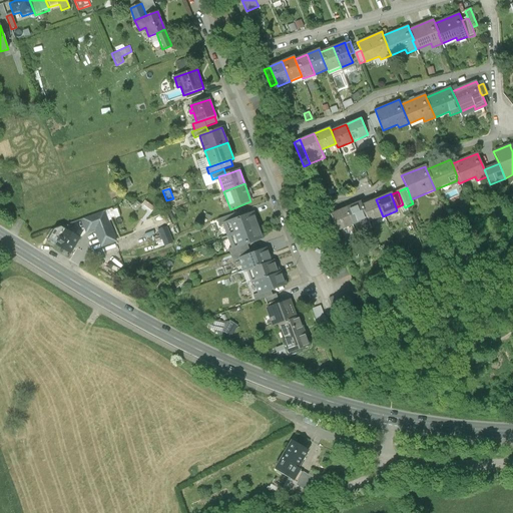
[(368,222),(383,216),(376,199),(361,206),(367,219),(368,222)]
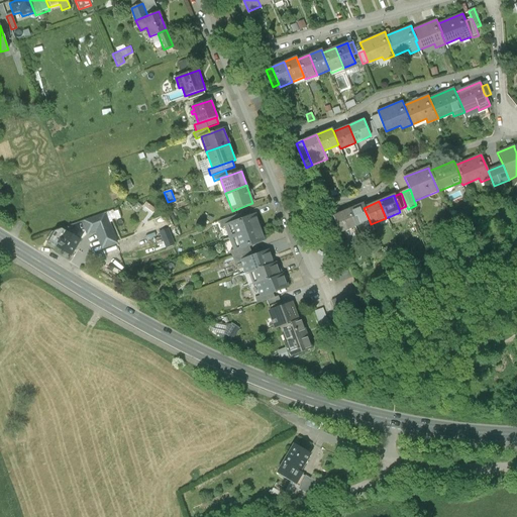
[(363,205),(347,211),(354,227),(370,221),(364,208),(363,205)]
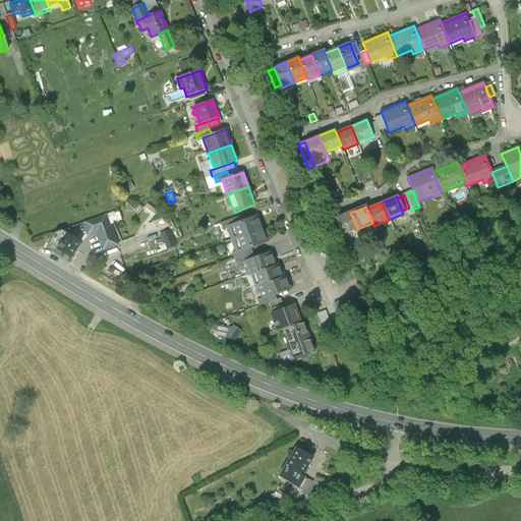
[(342,235),(357,229),(350,213),(335,219),(339,229),(342,235)]
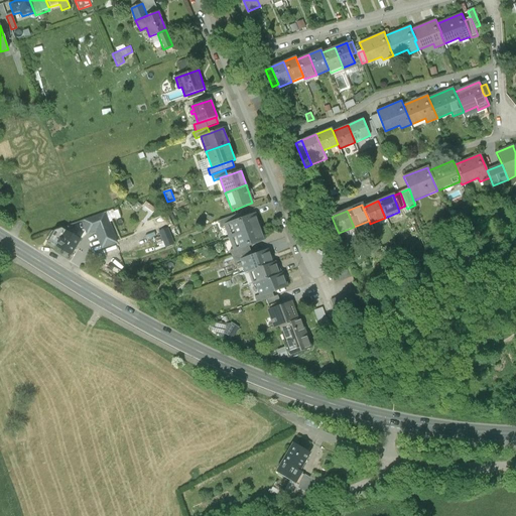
[(105,213),(82,221),(87,234),(95,230),(102,248),(116,242),(105,213)]
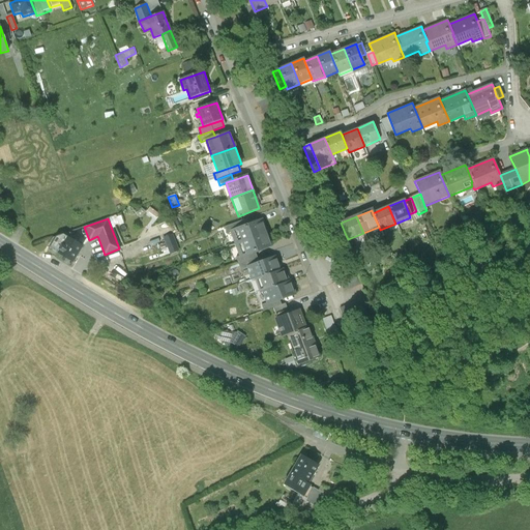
[(227,233),(231,232),(245,227),(243,219),(225,227),(227,233)]
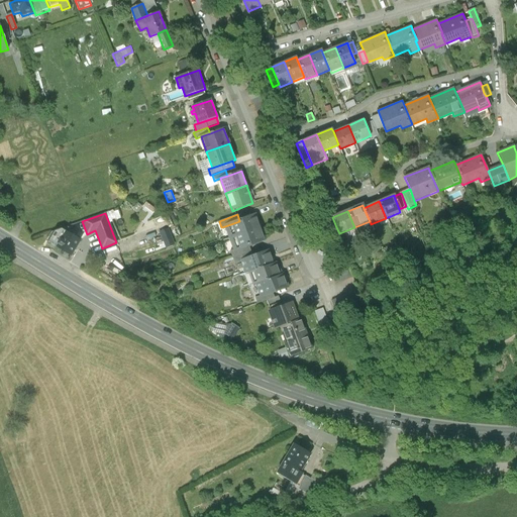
[(225,226),(230,238),(261,227),(256,215),(239,221),(225,226)]
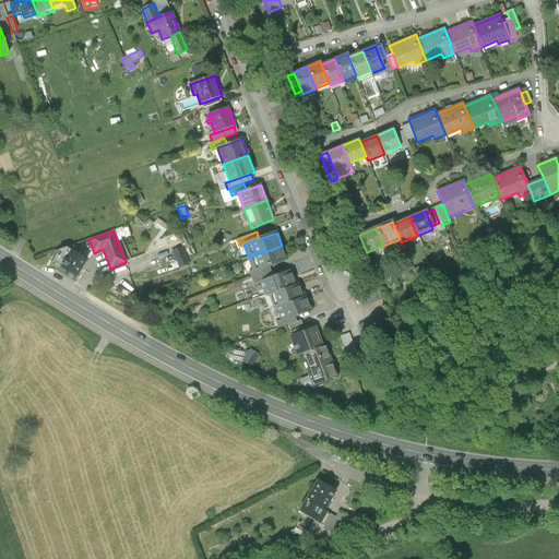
[(359,235),(354,237),(358,248),(364,246),(359,235)]
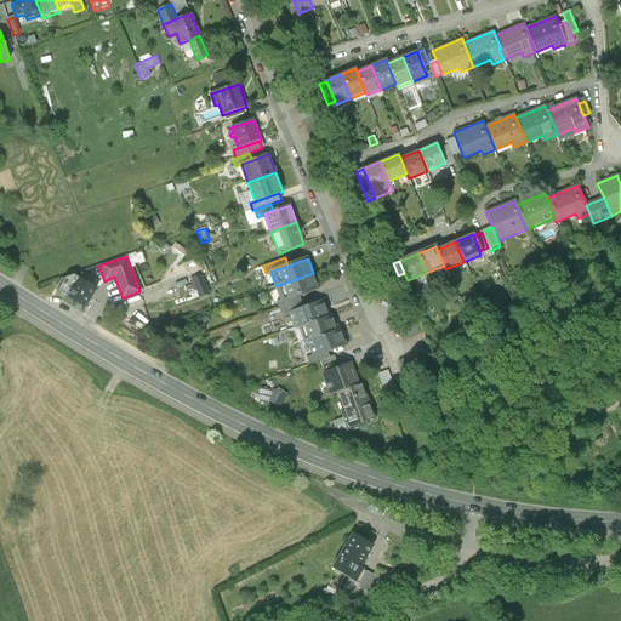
[(96,271),(77,278),(81,280),(87,284),(100,280),(96,271)]
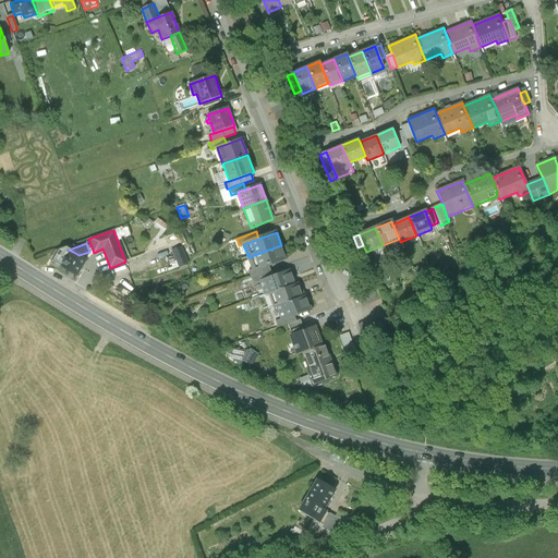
[(287,258),(281,245),(249,257),(253,270),(268,265),(287,258)]
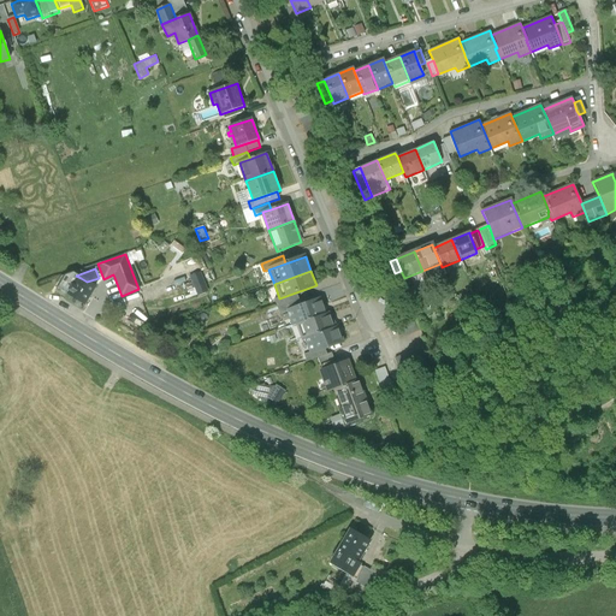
[(58,290),(69,296),(86,307),(96,288),(87,282),(81,278),(76,276),(73,273),(66,276),(58,290)]
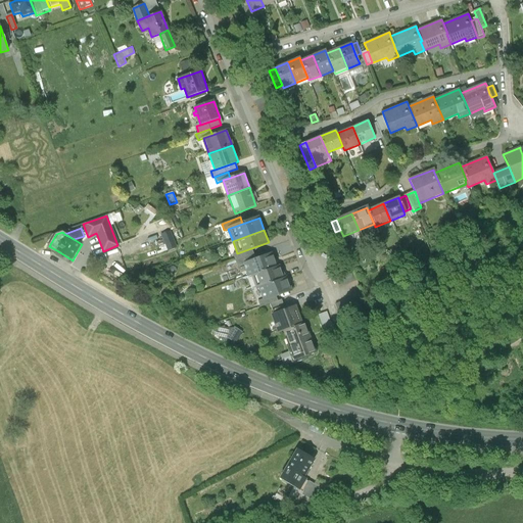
[(161,235),(165,245),(168,251),(177,248),(170,232),(161,235)]
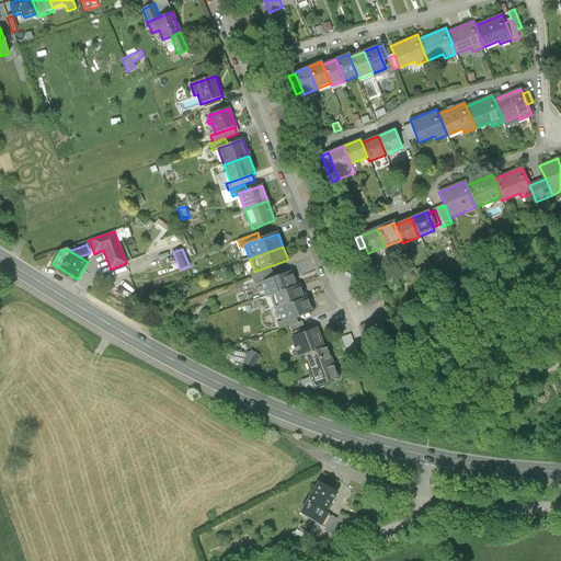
[(170,274),(180,270),(178,263),(167,267),(170,274)]
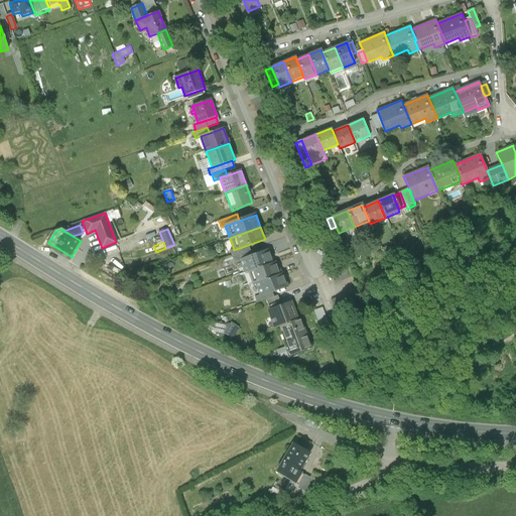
[(252,256),(248,245),(234,250),(230,251),(235,264),(241,262),(240,260),(252,256)]
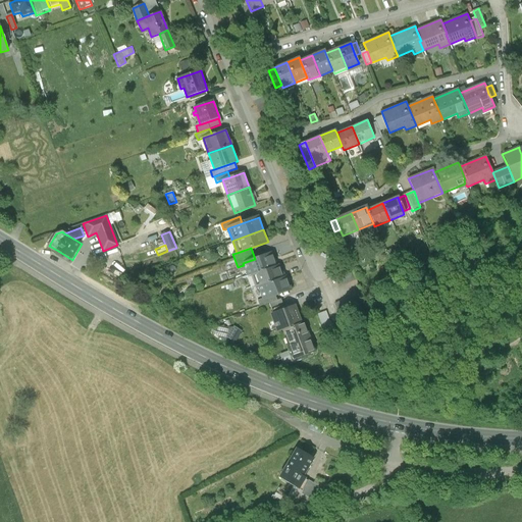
[(248,276),(251,275),(275,266),(271,253),(255,259),(243,263),(244,265),(248,276)]
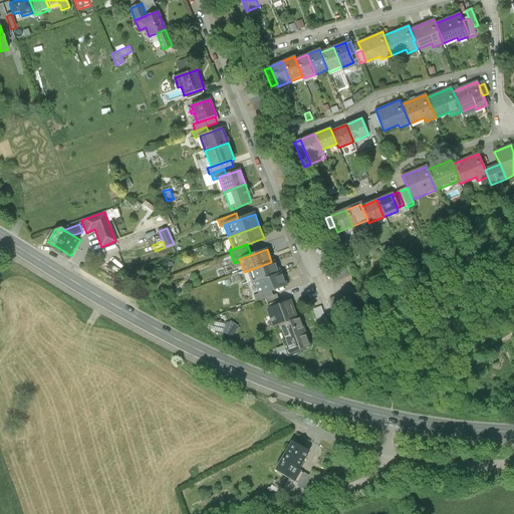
[(104,257),(99,264),(115,273),(119,267),(104,257)]
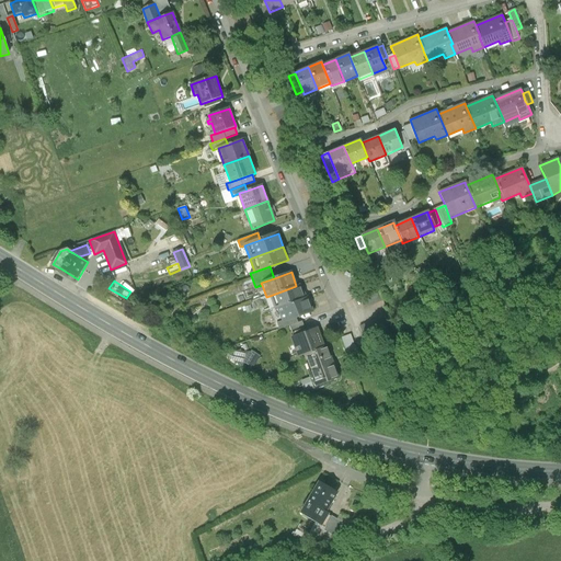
[(275,309),(278,308),(305,298),(299,285),(296,286),(270,296),(275,309)]
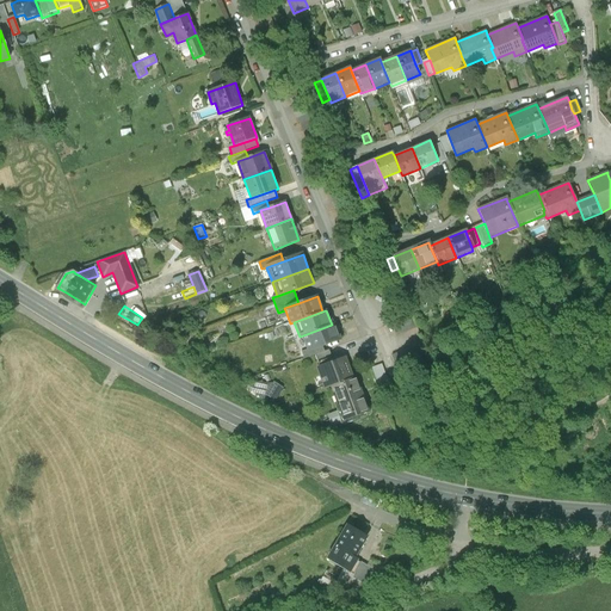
[(415,328),(411,316),(392,323),(397,337),(415,328)]
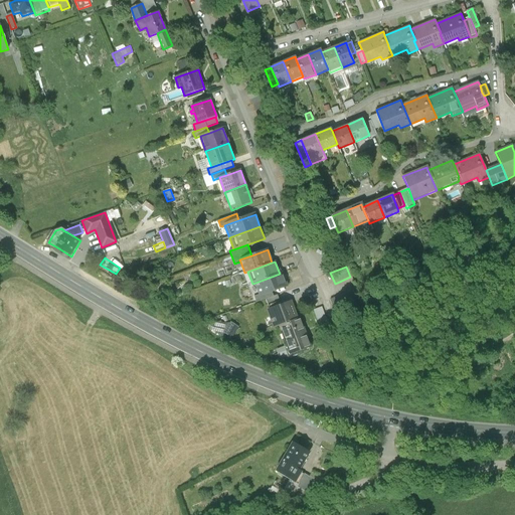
[(282,273),(280,274),(255,283),(260,296),(273,291),(287,286),(282,273)]
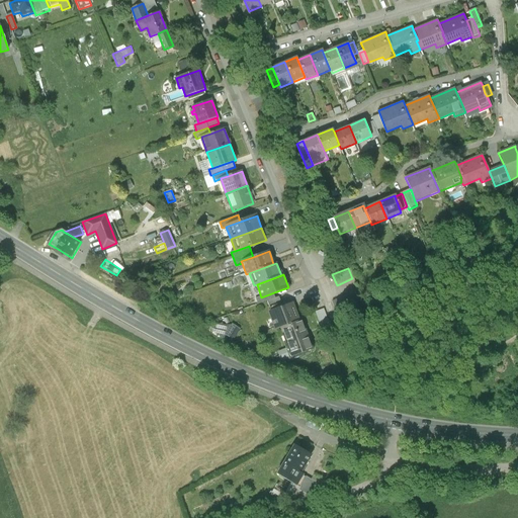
[(358,291),(332,301),(336,313),(362,303),(358,291)]
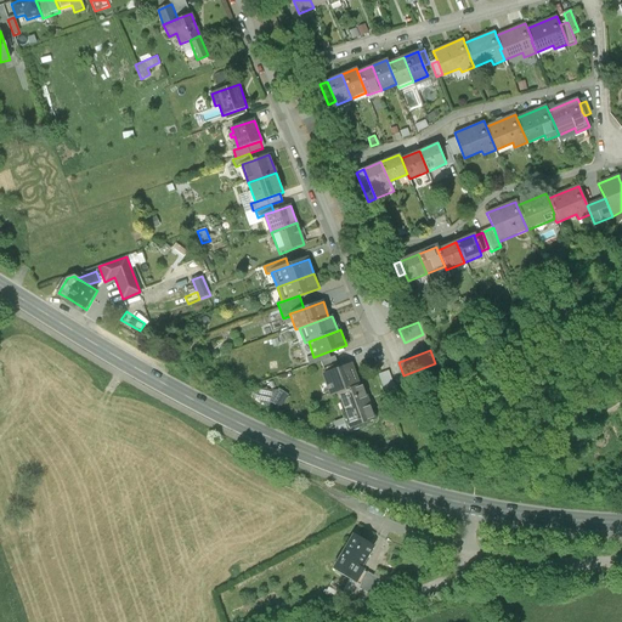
[(314,357),(307,360),(310,367),(321,362),(332,358),(329,351),(314,357)]
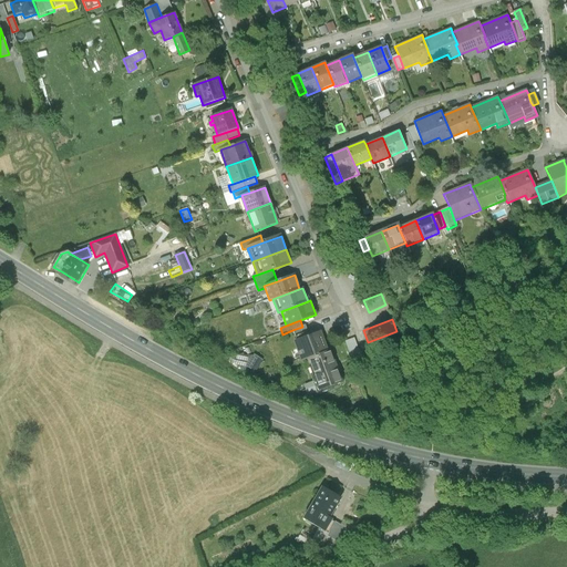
[(292,330),(296,341),(308,337),(309,336),(306,326),(302,327),(292,330)]
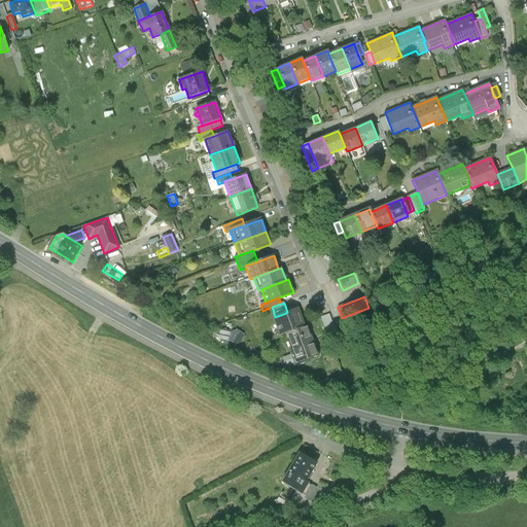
[(281,336),(285,335),(292,331),(295,330),(305,327),(297,309),(287,312),(286,313),(275,317),(274,317),(281,336)]
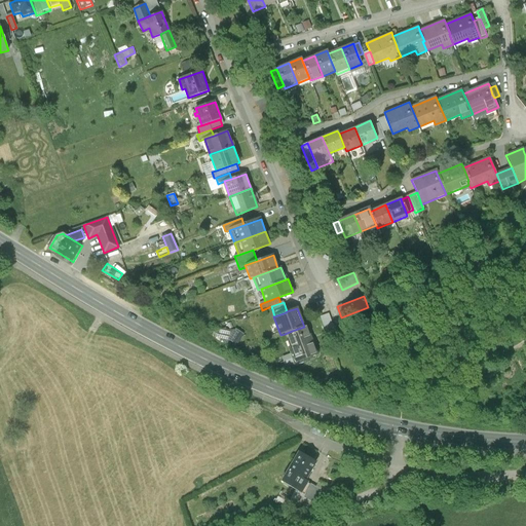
[(335,332),(329,315),(320,318),(326,335),(335,332)]
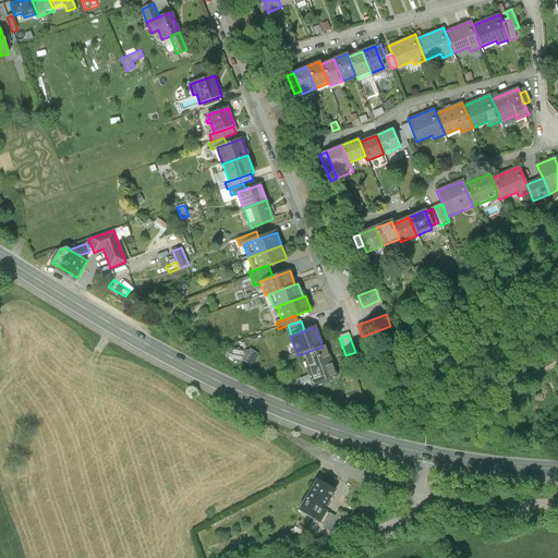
[(325,346),(323,347),(313,350),(310,351),(302,354),(313,385),(324,380),(336,376),(325,346)]
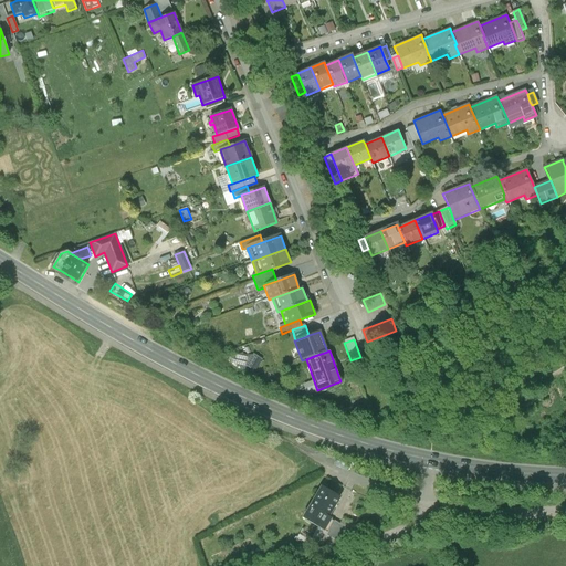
[(337,494),(322,485),(303,519),(317,527),(327,533),(334,523),(328,520),(332,516),(328,514),(335,503),(333,502),(337,494)]
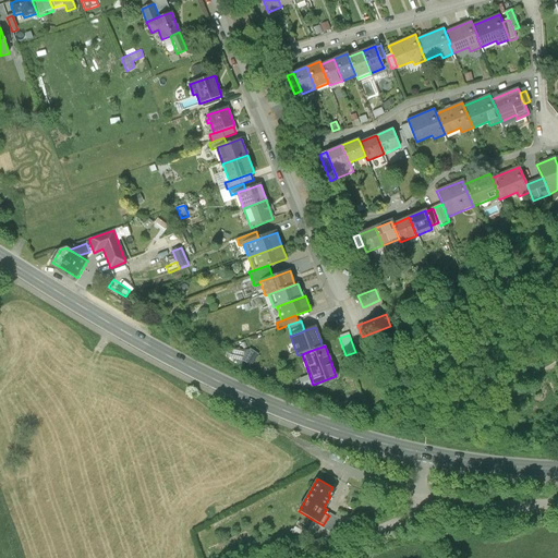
[(330,513),(329,516),(323,525),(323,526),(332,533),(337,526),(343,531),(351,518),(338,510),(335,516),(330,513)]
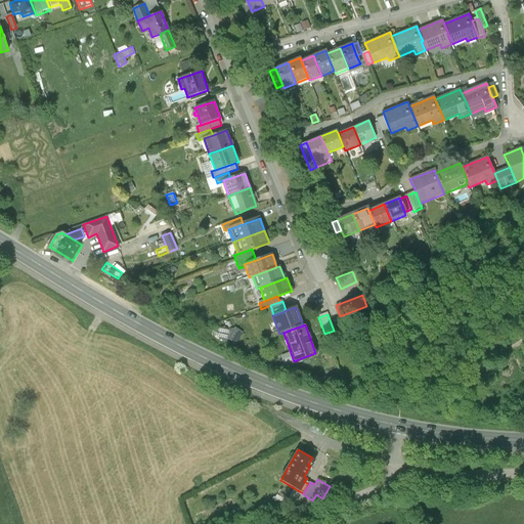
[(294,488),(290,494),(290,495),(298,501),(303,494),(303,493),(294,488)]
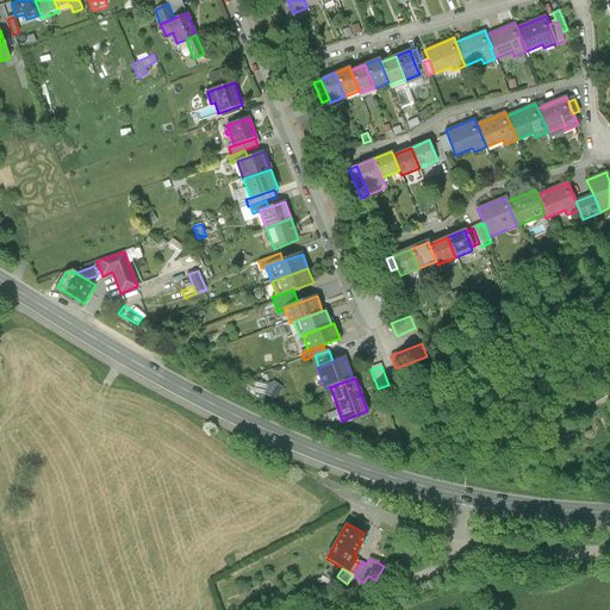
[(332,585),(337,577),(337,576),(327,570),(321,578),(332,585)]
